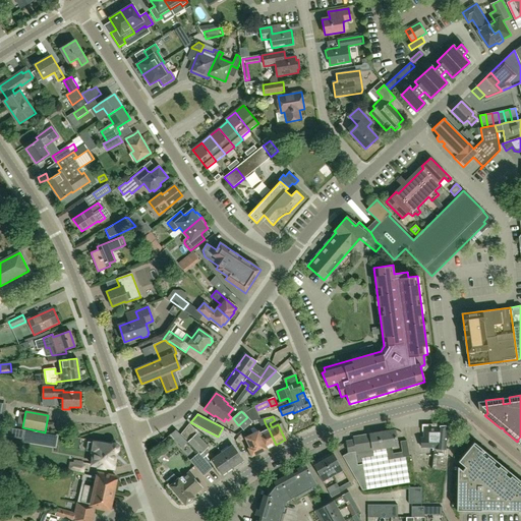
[(247,417),(238,425),(243,431),(252,423),(247,417)]
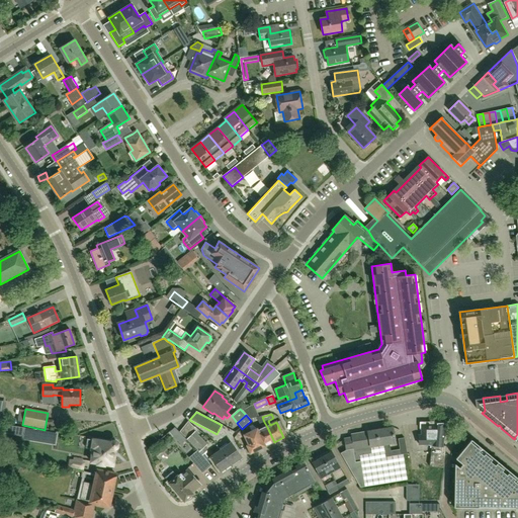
[(188,422),(180,432),(202,454),(206,450),(203,447),(206,444),(200,438),(194,432),(196,430),(188,422)]
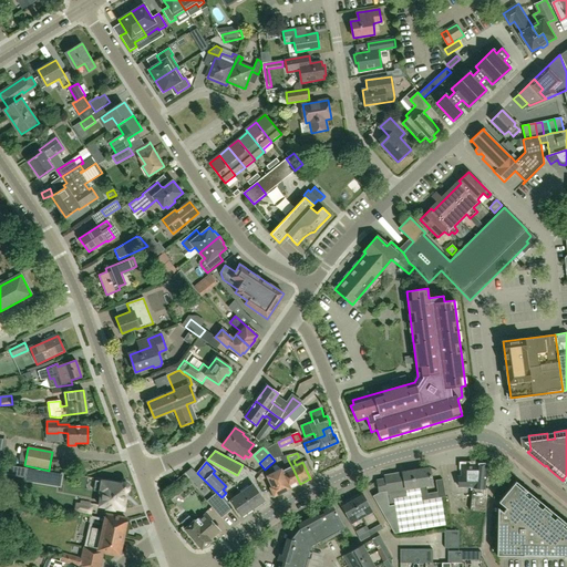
[(488,488),(485,487),(487,463),(462,464),(461,477),(457,477),(459,487),(468,486),(468,488),(473,488),(470,511),(486,513),(488,488)]
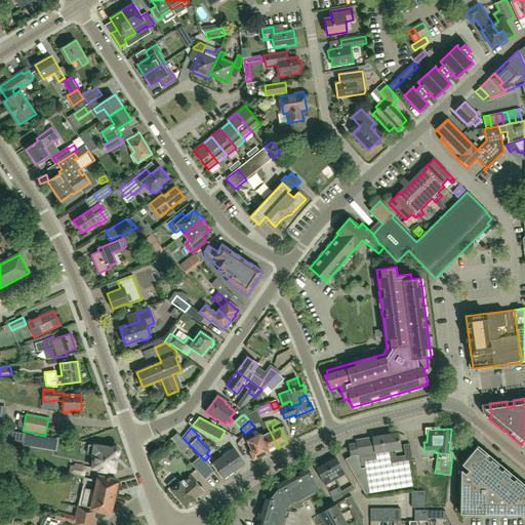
[(269,452),(278,448),(271,433),(261,437),(269,452)]
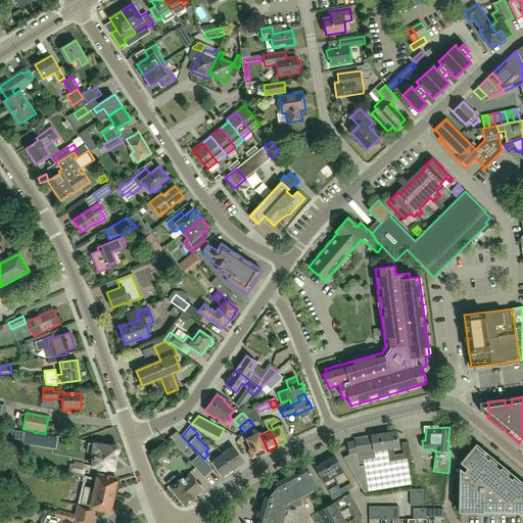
[(370,492),(413,485),(410,461),(407,462),(406,455),(391,457),(390,449),(400,448),(397,431),(347,439),(352,471),(361,470),(362,476),(367,475),(370,492)]
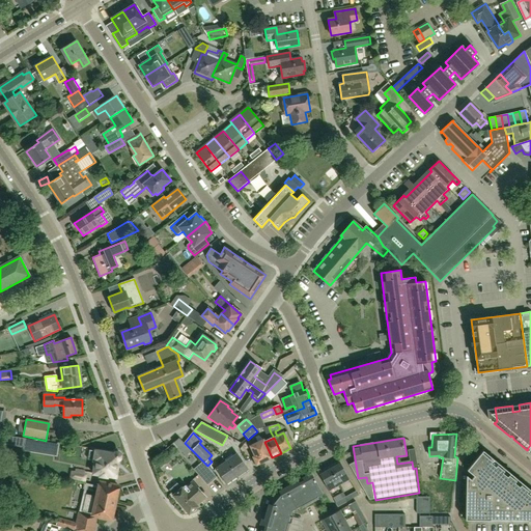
[(57,444),(26,439),(24,449),(55,454),(57,444)]
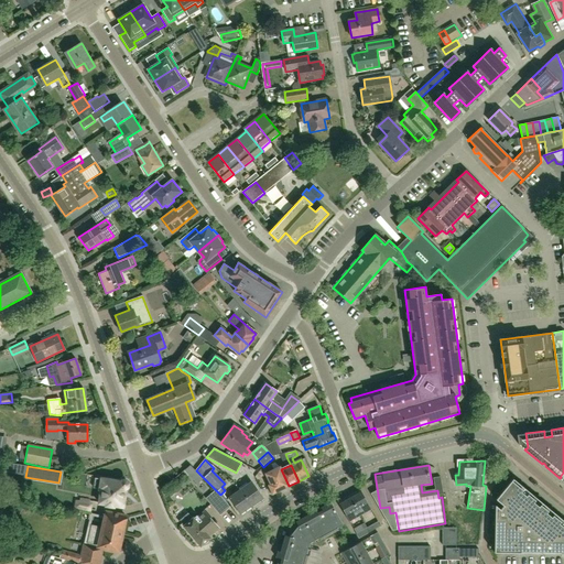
[(272,494),(289,486),(281,469),(280,467),(271,473),(266,475),(270,485),(269,485),(272,494)]
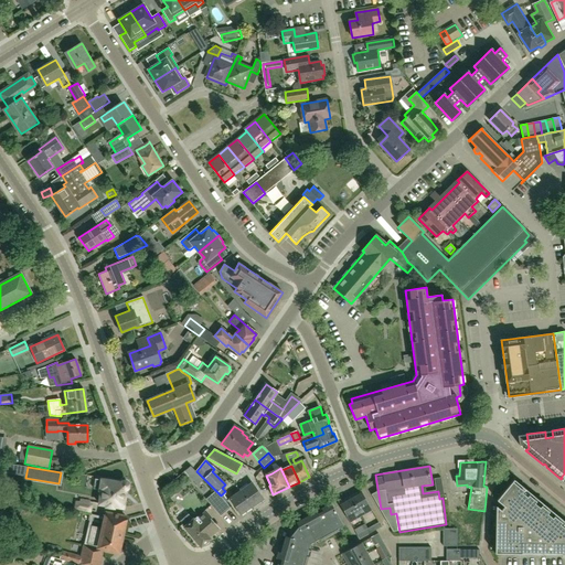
[(128,488),(128,483),(127,482),(123,482),(121,483),(102,480),(95,479),(94,489),(99,490),(102,492),(99,504),(123,509),(126,489),(127,489),(128,488)]
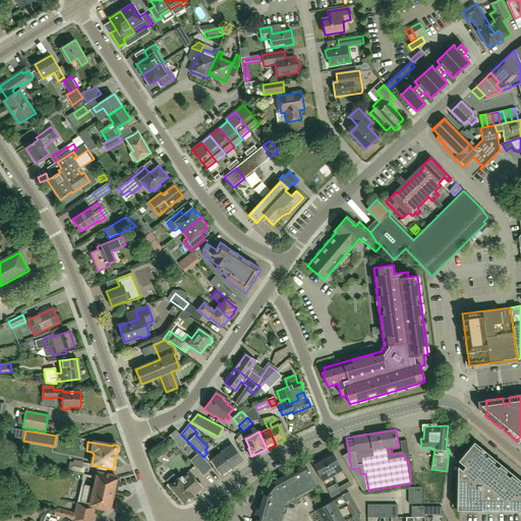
[(457,510),(471,511),(481,511),(518,511),(520,513),(520,486),(520,487),(517,484),(520,480),(512,474),(509,477),(505,474),(508,471),(500,464),(498,468),(494,465),(497,461),(488,455),(485,458),(481,455),(484,451),(473,443),(458,461),(465,467),(462,470),(458,467),(457,510)]
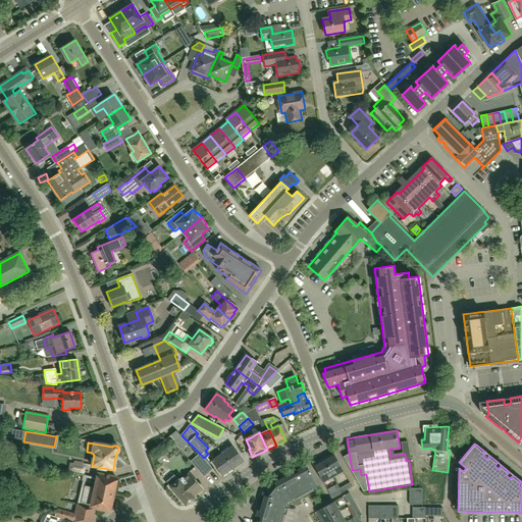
[(232,468),(244,461),(233,447),(229,449),(228,448),(221,452),(232,468)]
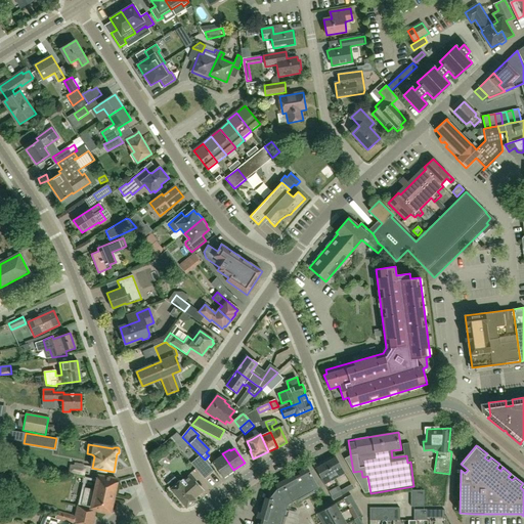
[(233,470),(222,453),(216,459),(217,460),(213,463),(223,477),(233,470)]
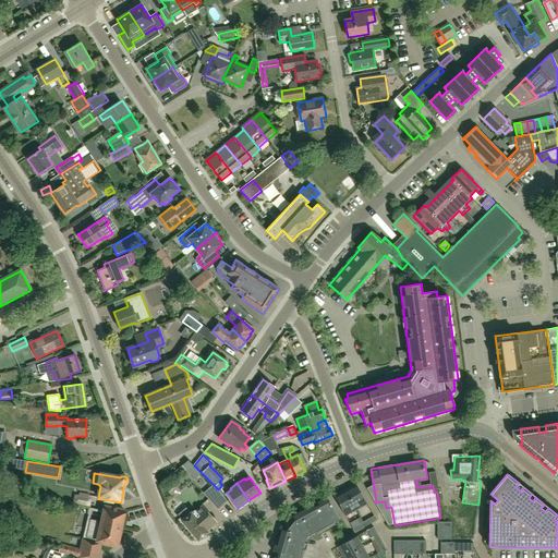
[(356,484),(347,490),(358,510),(367,504),(356,484)]
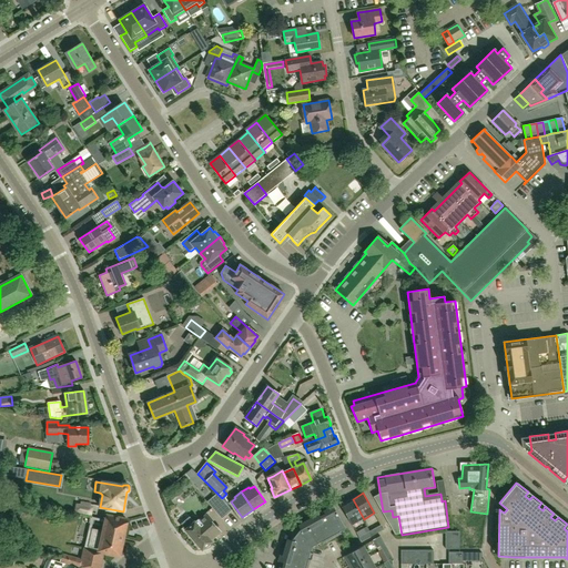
[(222,519),(232,511),(222,499),(212,508),(222,519)]
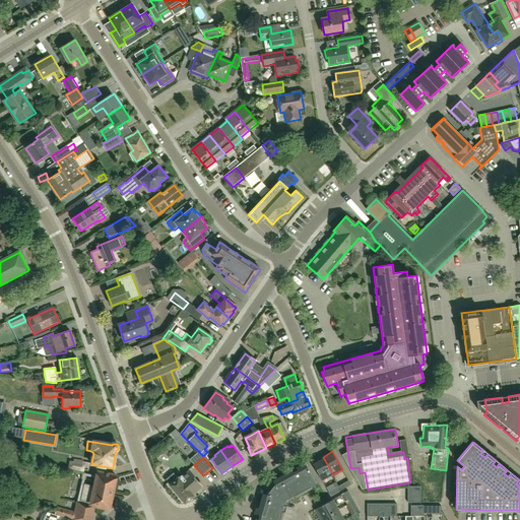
[(333,475),(323,457),(313,462),(323,480),(333,475)]
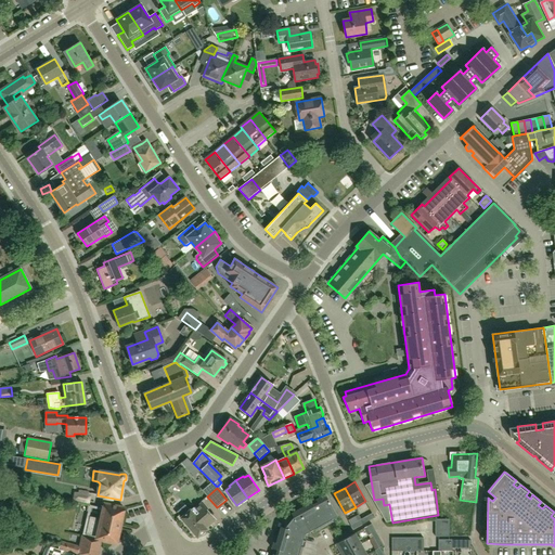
[(89,503),(90,497),(88,497),(88,493),(79,491),(78,494),(75,493),(74,501),(89,503)]
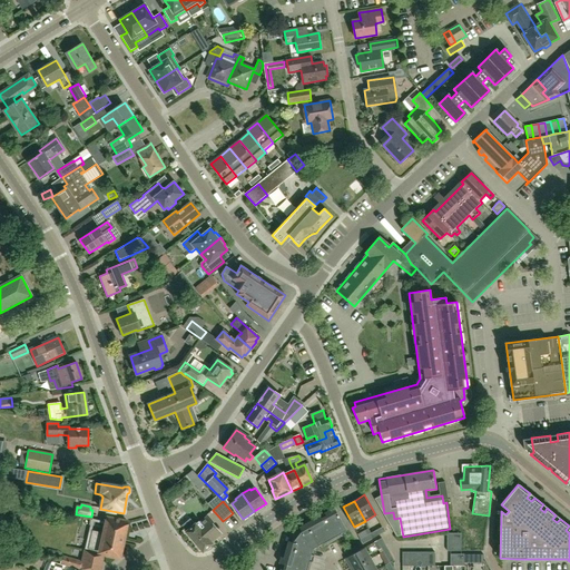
[(324,524),(333,540),(341,536),(340,533),(346,530),(334,509),(325,514),(328,521),(324,524)]
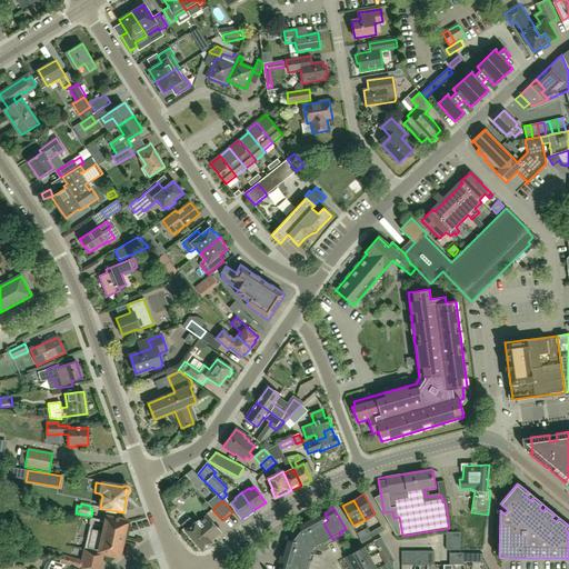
[(305,523),(317,545),(322,542),(323,545),(332,539),(323,523),(318,526),(316,521),(321,519),(318,513),(312,517),(313,519),(305,523)]
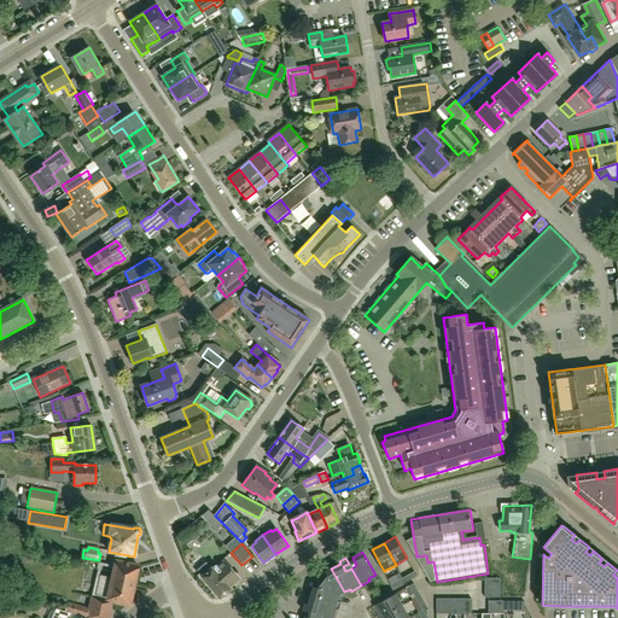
[(106,579),(95,577),(88,608),(68,602),(65,611),(87,617),(88,617),(109,617),(112,601),(114,602),(115,600),(129,604),(138,565),(132,564),(115,560),(114,563),(111,561),(106,579)]
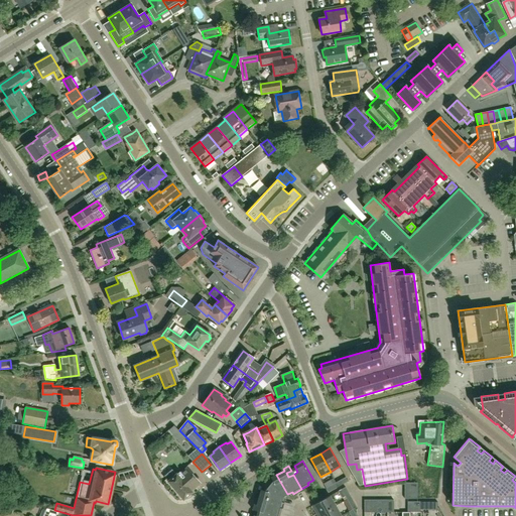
[(176,475),(172,470),(164,477),(168,482),(182,500),(191,492),(191,491),(200,484),(187,469),(180,474),(180,473),(177,475),(176,475)]
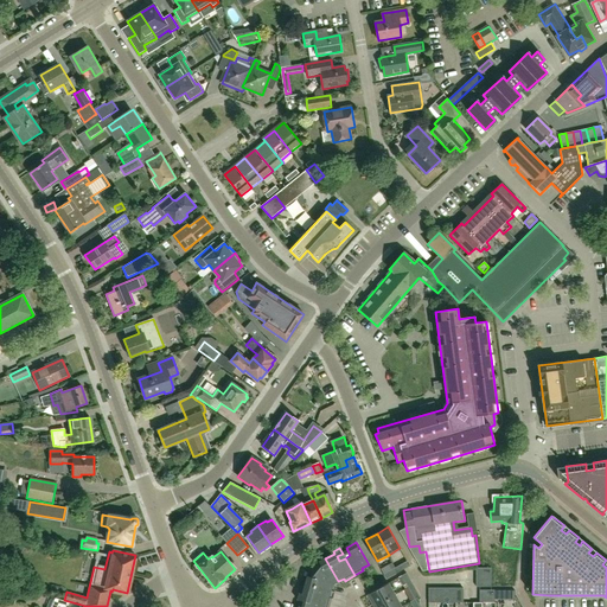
[(306,585),(331,592),(333,583),(338,581),(325,558),(319,562),(319,563),(321,567),(313,579),(308,577),(306,585)]
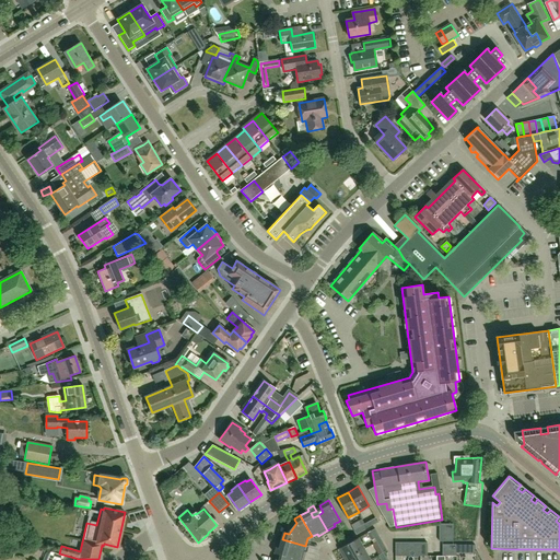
[(365,524),(368,528),(371,526),(378,522),(376,518),(365,524)]
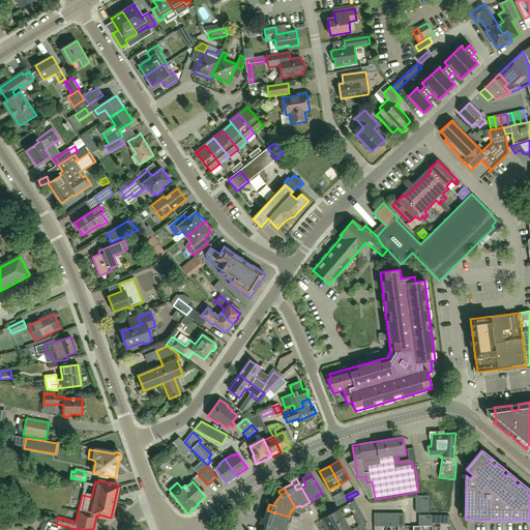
[(348,500),(346,496),(343,498),(335,502),(337,505),(345,501),(348,500)]
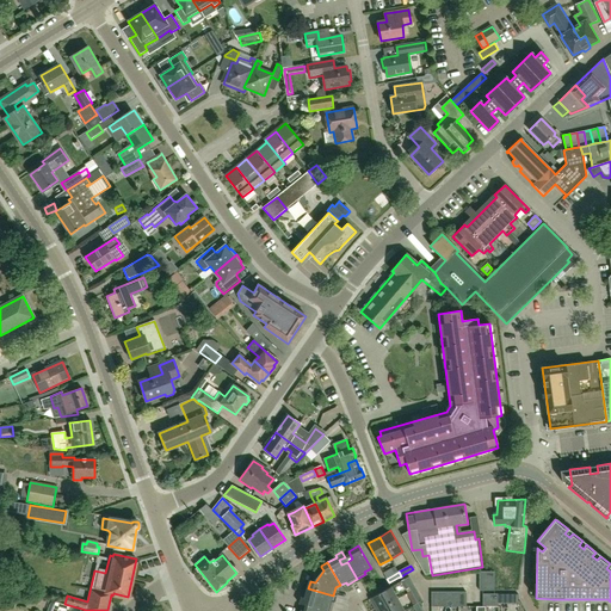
[(412,590),(415,587),(409,576),(401,581),(408,592),(412,590)]
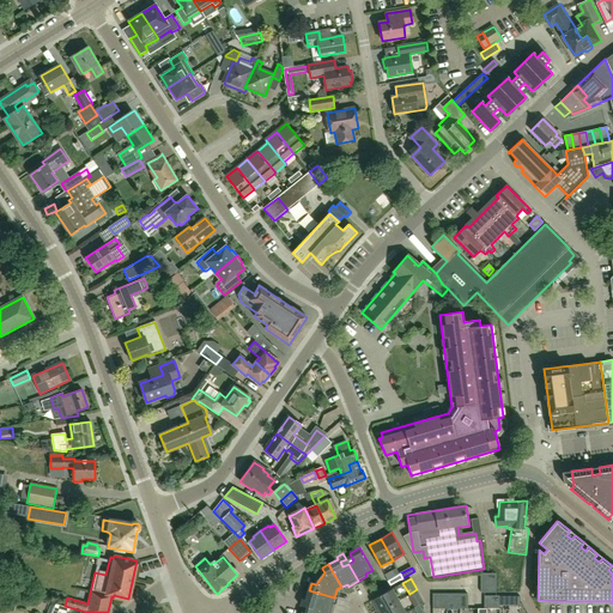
[(378,612),(400,601),(393,589),(371,601),(378,612)]
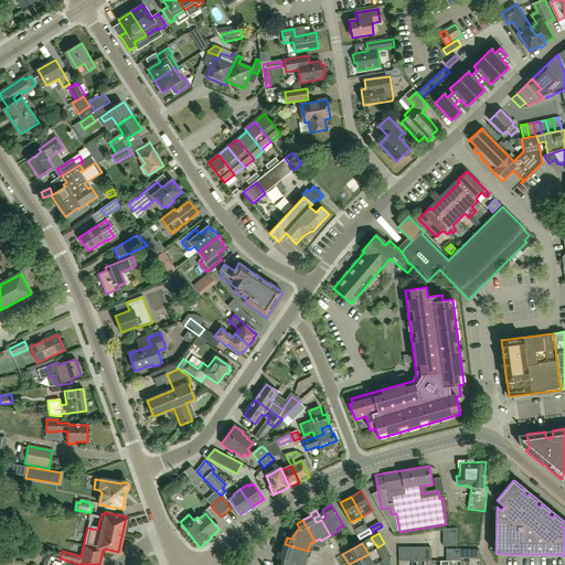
[(387,557),(387,558),(392,556),(387,547),(384,543),(381,545),(387,557)]
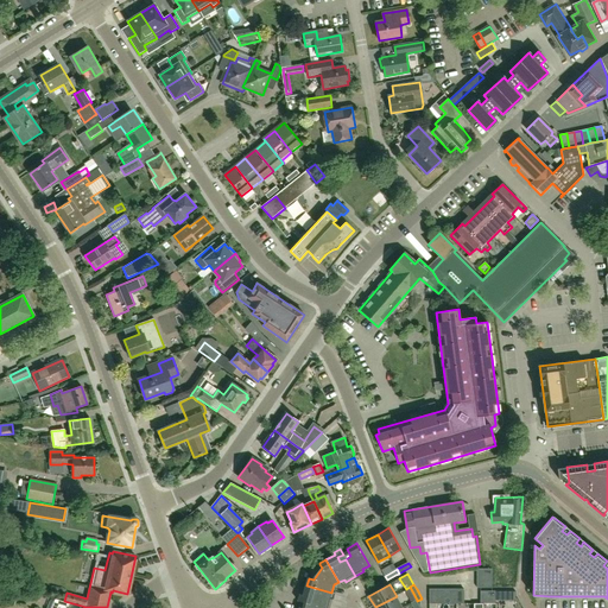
[(330,599),(331,593),(306,586),(304,596),(301,595),(299,602),(305,603),(306,597),(312,599),(310,605),(321,607),(329,607),(333,600),(330,599)]
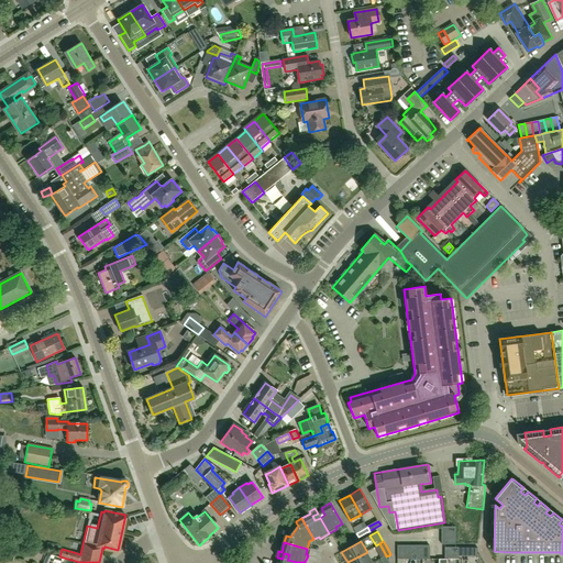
[(348,562),(346,562),(373,562),(367,552),(348,562)]
